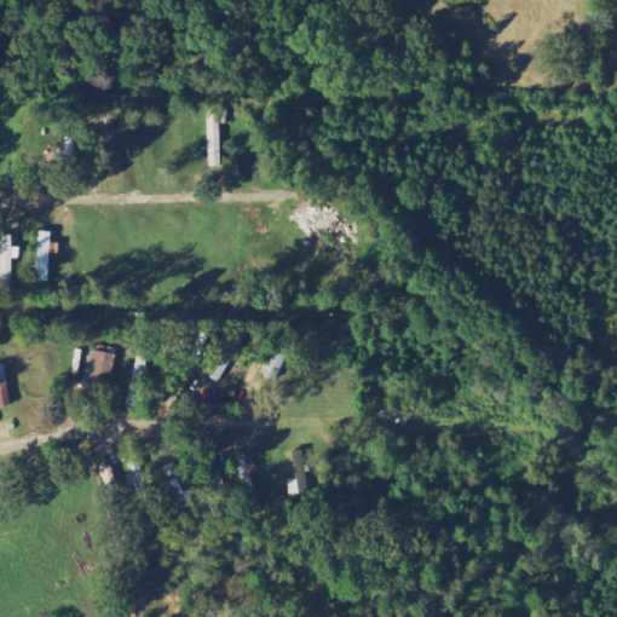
[(110,115),(98,115),(99,172),(111,172),(110,115)]
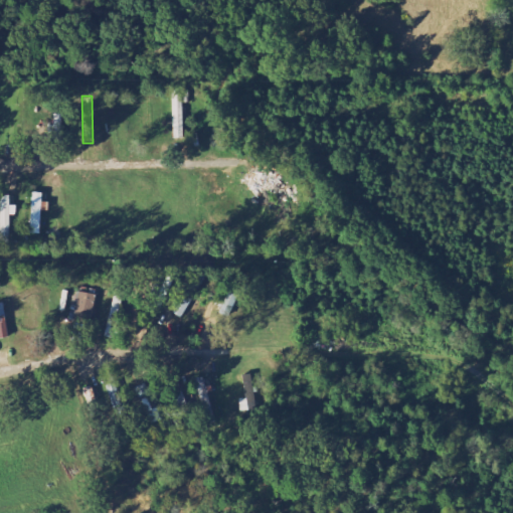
[(41,192),(31,191),(29,230),(39,230),(41,192)]
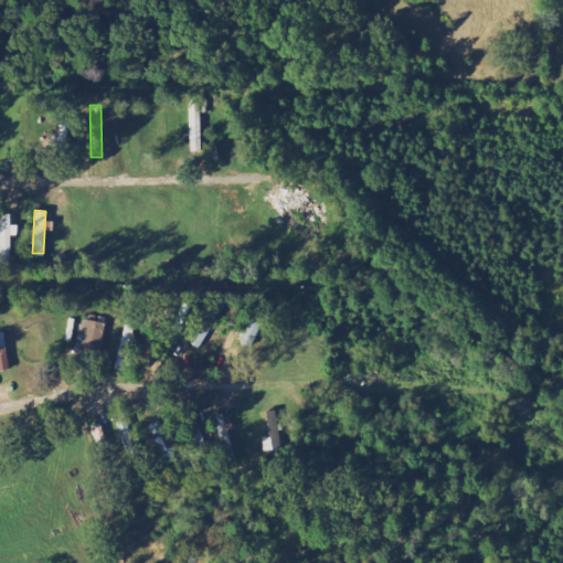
[(10,235),(16,235),(16,224),(10,224),(10,213),(0,213),(0,265),(9,265),(10,235)]
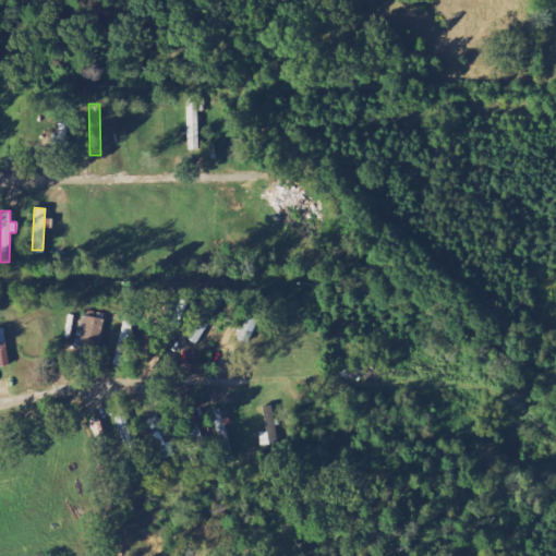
[(188,340),(197,345),(220,299),(209,293),(188,340)]
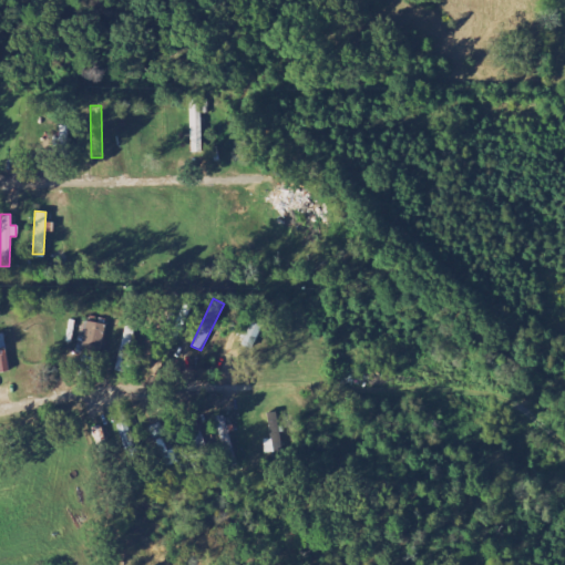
[(98,358),(105,325),(81,319),(74,352),(98,358)]
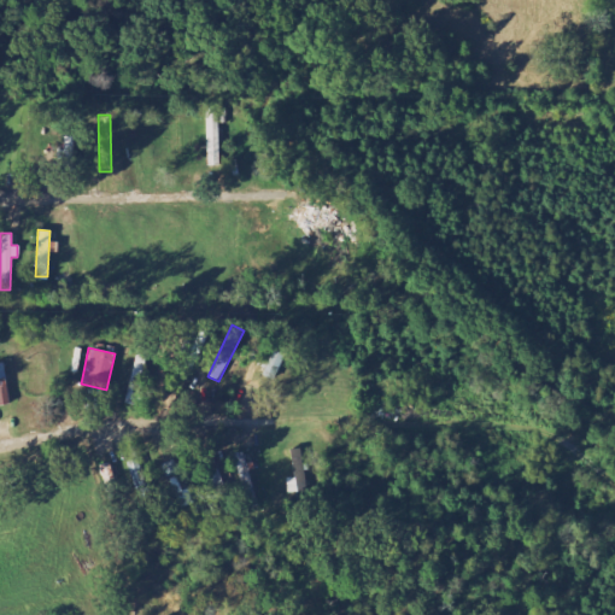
[(153,502),(136,457),(124,462),(141,507),(153,502)]
